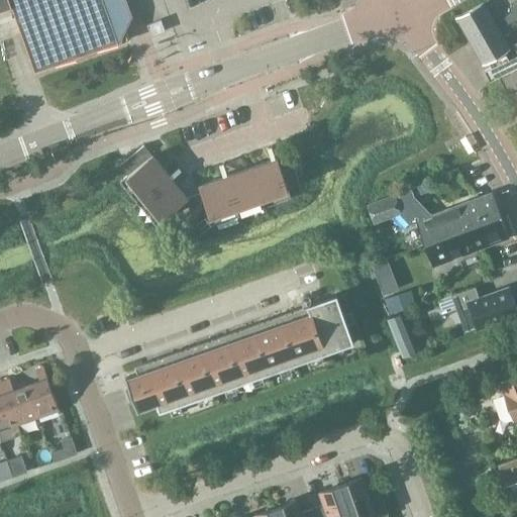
[(0,0),(0,10),(12,7),(35,72),(128,38),(113,0),(0,0)]
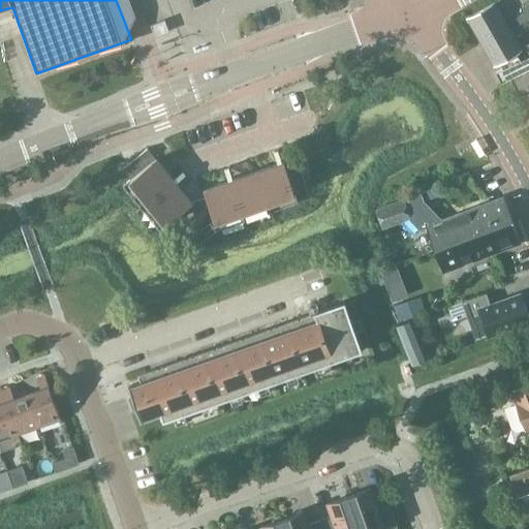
[(494,65),(521,50),(494,3),(467,19),(494,65)]
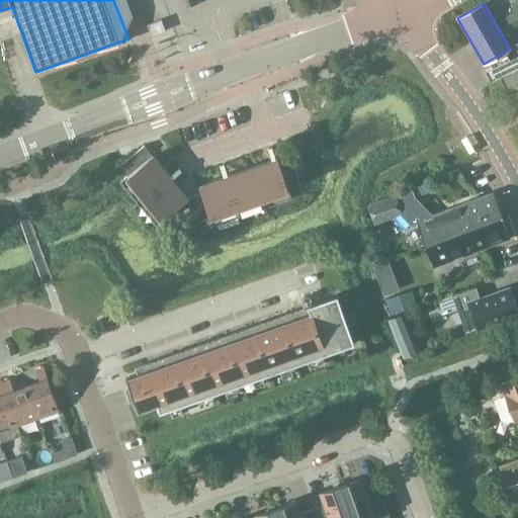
[(512,14),(504,18),(508,24),(515,20),(517,21),(517,4),(514,6),(512,14)]
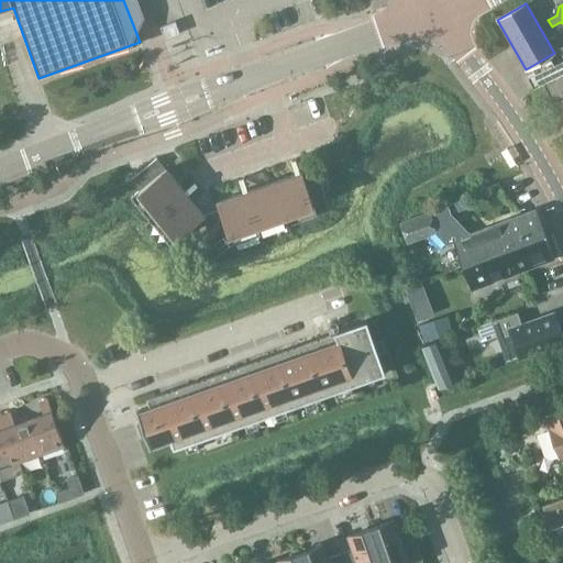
[(165,39),(179,33),(175,21),(161,26),(165,39)]
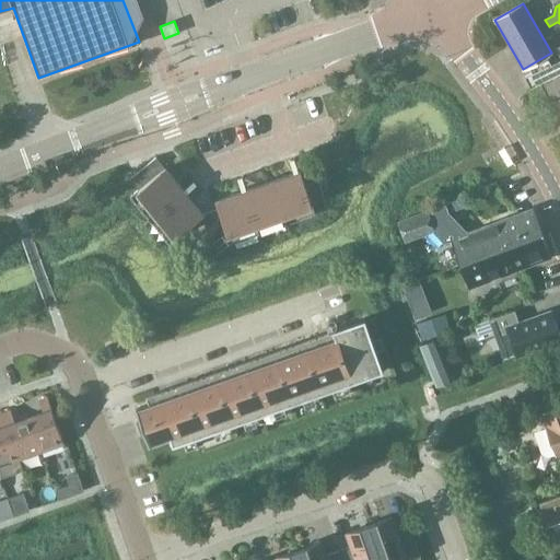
[(559,59),(538,70),(524,78),(531,89),(538,84),(559,73),(559,45),(556,48),(559,57),(559,59)]
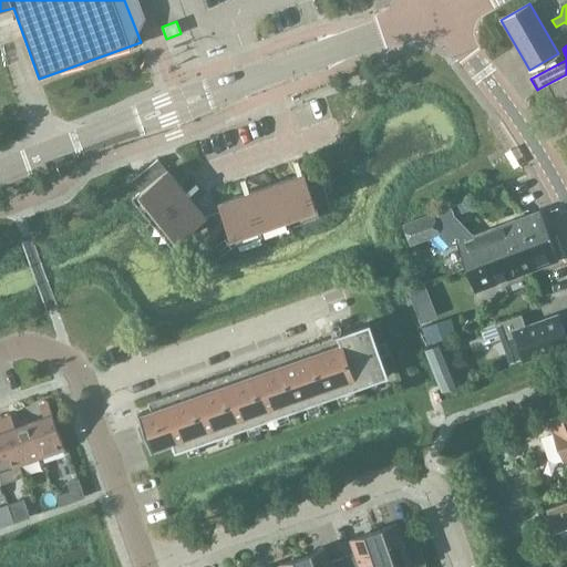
[(157,160),(131,182),(140,192),(166,171),(157,160)]
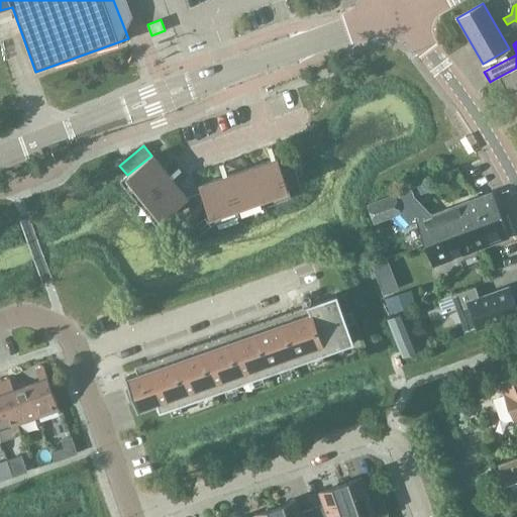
[(151,156),(127,175),(120,181),(132,195),(164,170),(152,154),(151,156)]
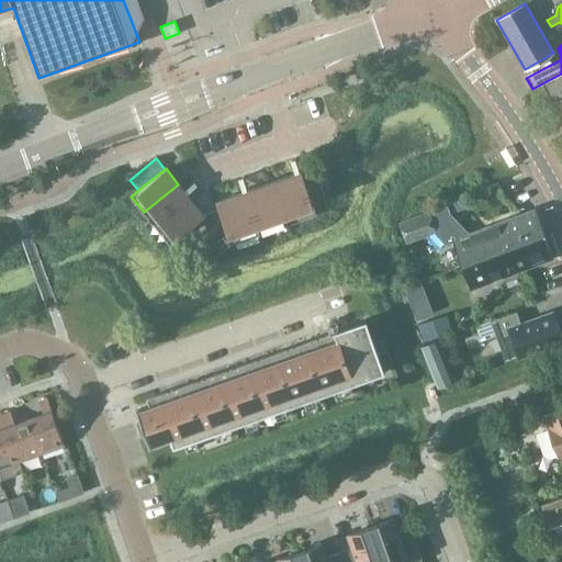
[(313,204),(326,200),(314,168),(301,172),(313,204)]
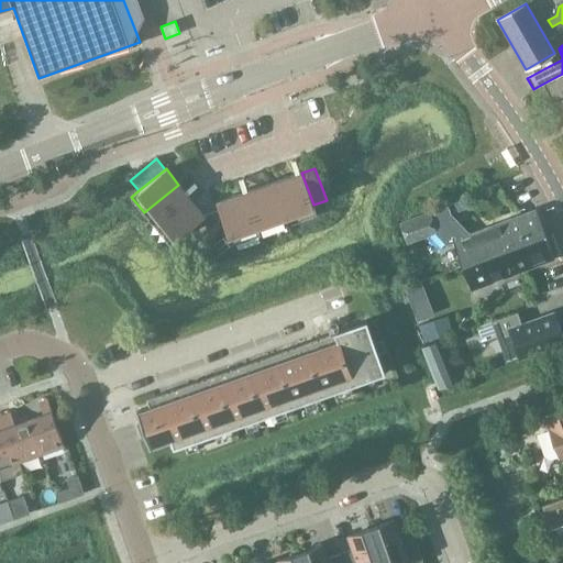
[(273,181),(288,224),(317,214),(313,205),(301,173),(301,172),(273,181)]
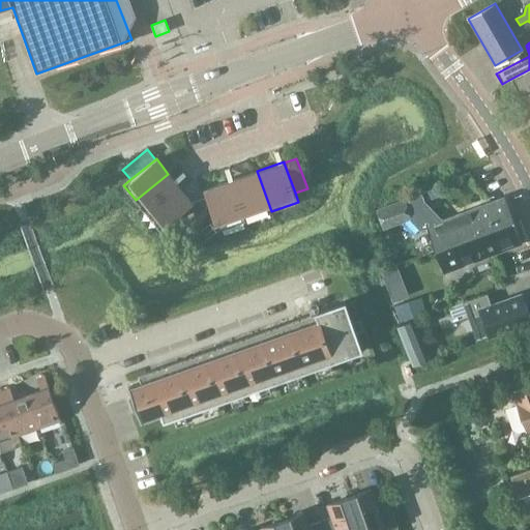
[(230,180),(244,221),(271,211),(257,171),(230,180)]
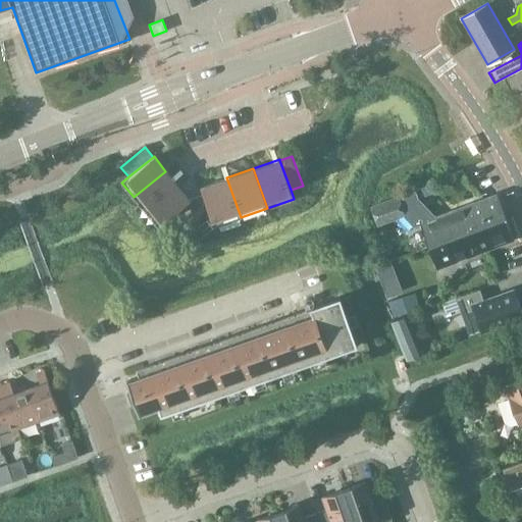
[(165,171),(134,197),(145,212),(177,186),(165,171)]
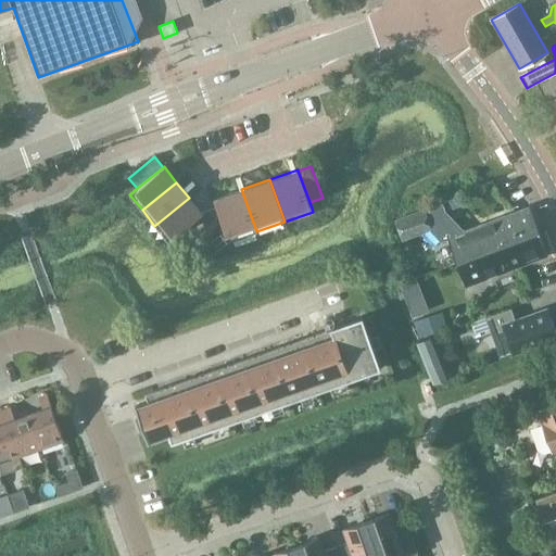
[(216,207),(222,220),(228,241),(256,231),(241,189),(214,199),(216,207)]
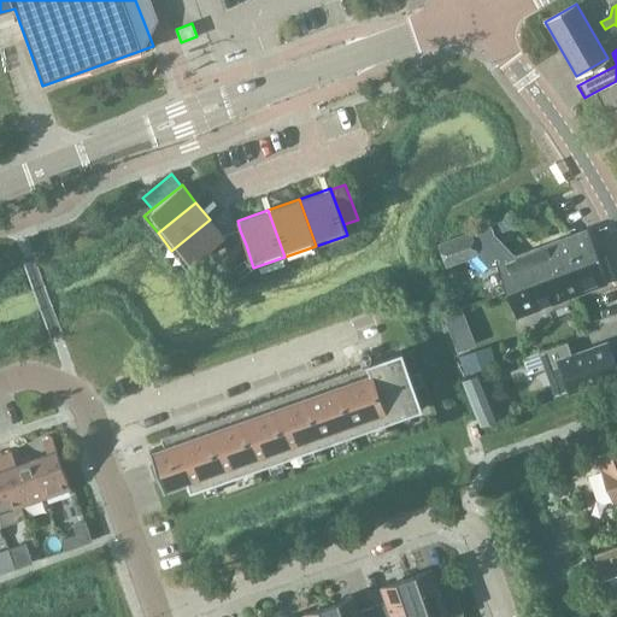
[(210,219),(171,251),(186,268),(219,240),(224,236),(223,236),(210,219)]
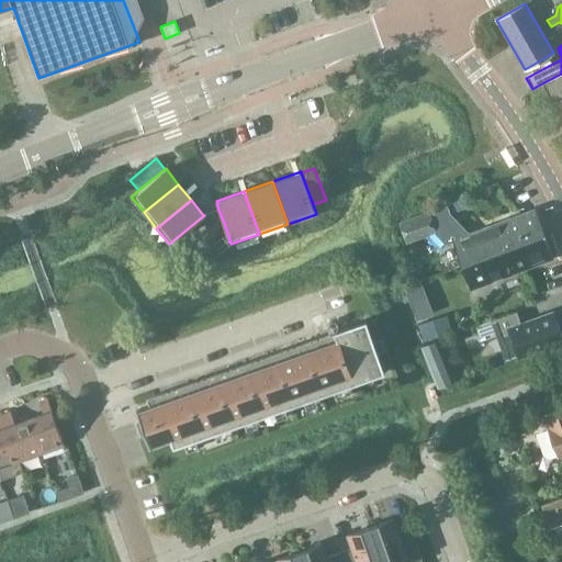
[(445,206),(428,213),(436,233),(446,243),(452,240),(461,265),(543,234),(534,210),(467,235),(465,231),(447,212),(445,206)]
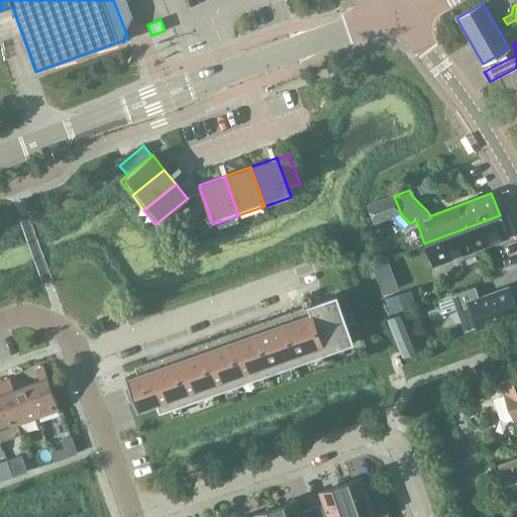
[(188,198),(184,201),(191,210),(206,205),(201,193),(187,198),(188,198)]
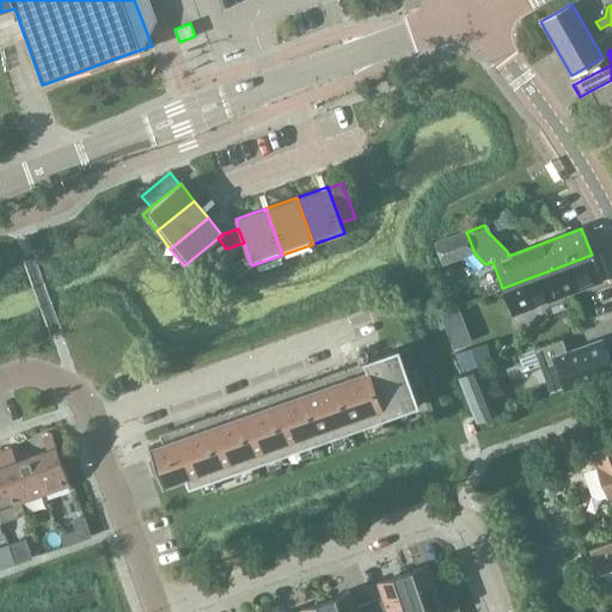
[(441,265),(475,254),(466,232),(434,243),(441,265)]
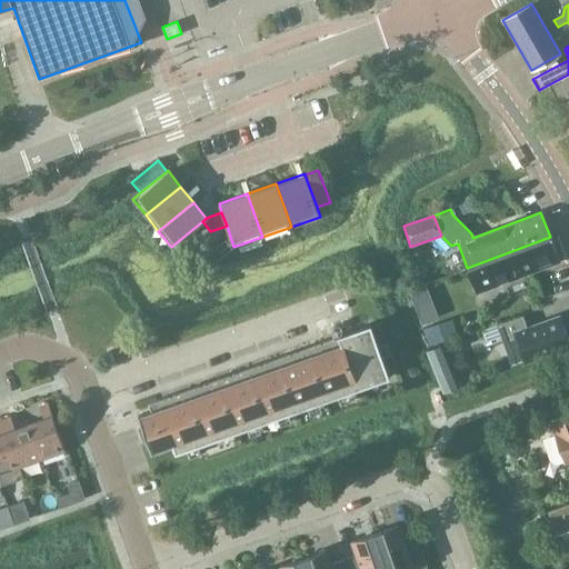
[(550,237),(467,268),(477,292),(559,261),(550,237)]
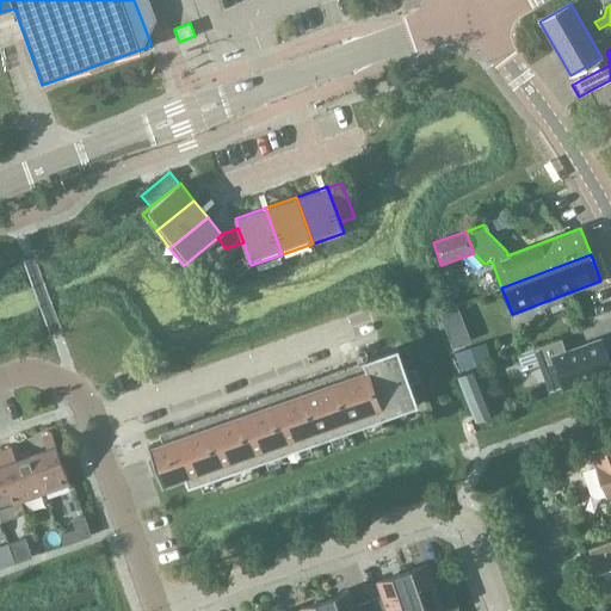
[(445,329),(463,322),(456,306),(438,312),(445,329)]
